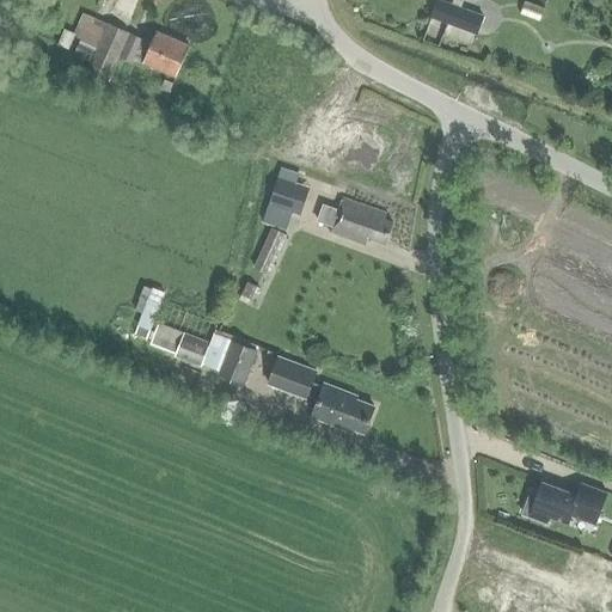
[(453,5),(444,32),(442,35),(470,44),(473,34),(477,35),(484,17),(453,5)]
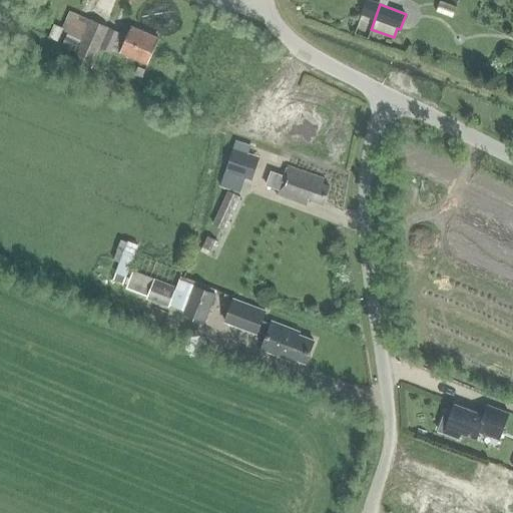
[(87,70),(105,27),(89,20),(70,63),(87,70)]
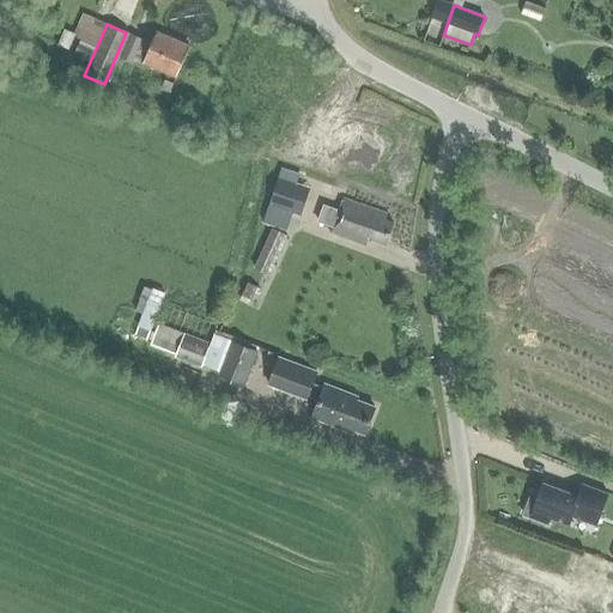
[(146,53),(141,50),(137,60),(175,77),(188,46),(156,31),(146,53)]
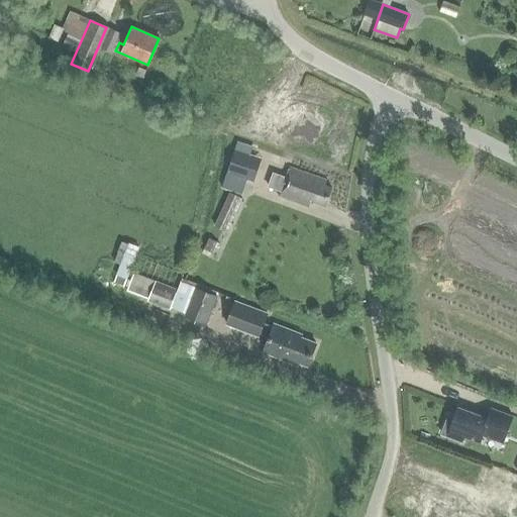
[(110,53),(119,32),(109,28),(100,48),(110,53)]
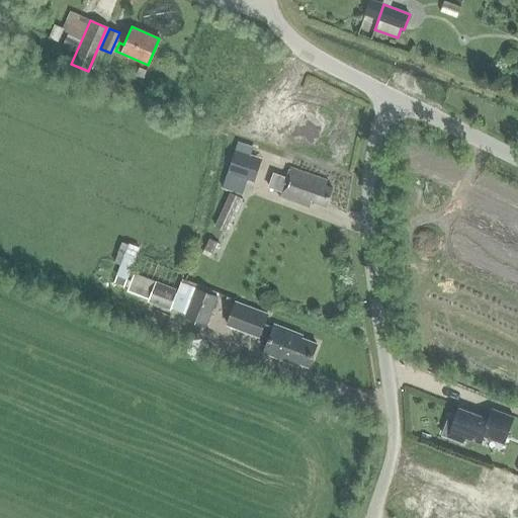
[(139,68),(136,76),(143,78),(146,71),(139,68)]
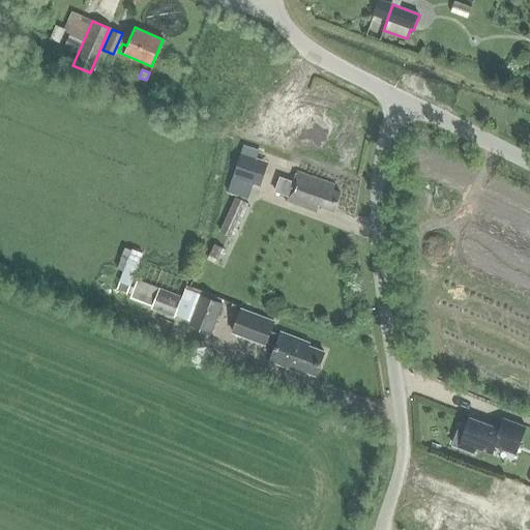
[(291,107),(282,134),(324,148),(329,134),(333,121),(303,111),(291,107)]
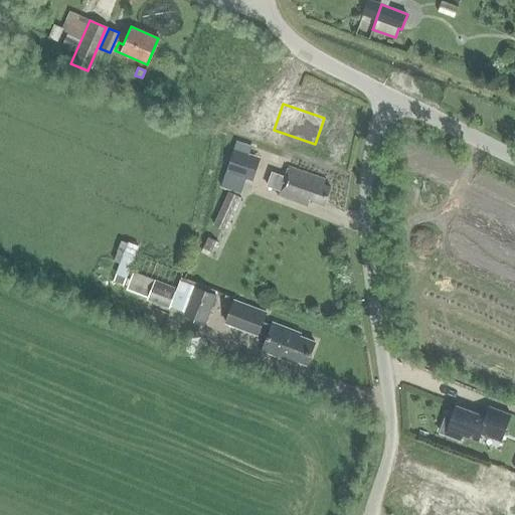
[(249,129),(265,134),(273,111),(259,106),(249,129)]
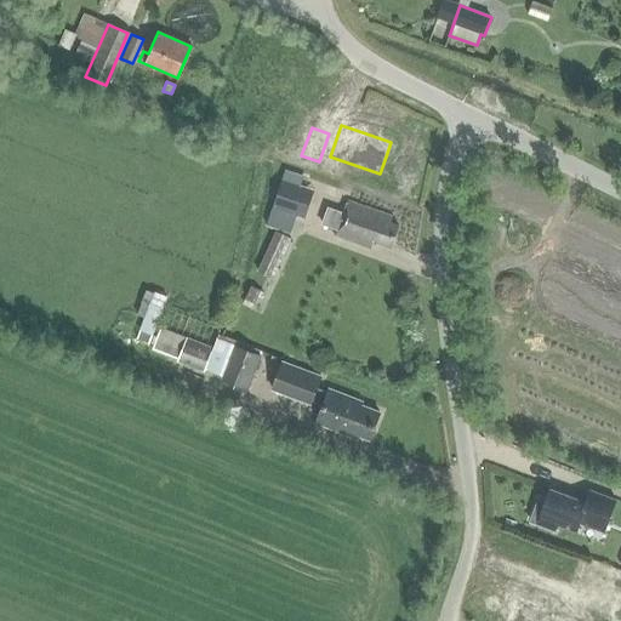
[(295,216),(303,187),(300,186),(303,176),(284,170),(272,209),(295,216)]
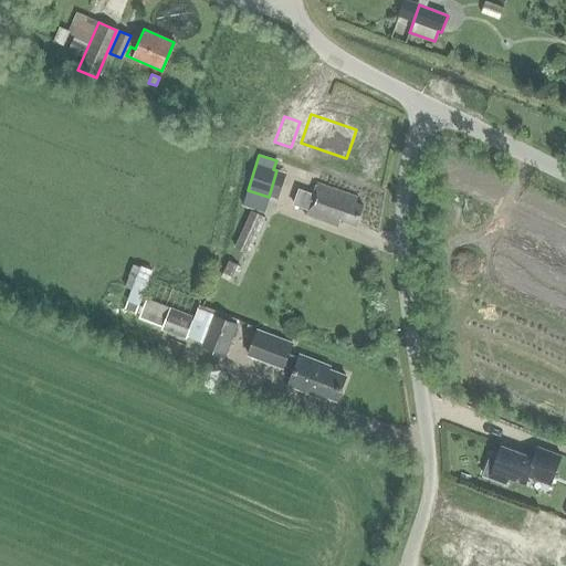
[(357,198),(315,182),(311,195),(299,190),(293,205),(306,209),(305,213),(337,226),(339,219),(356,226),(363,207),(355,203),(357,198)]
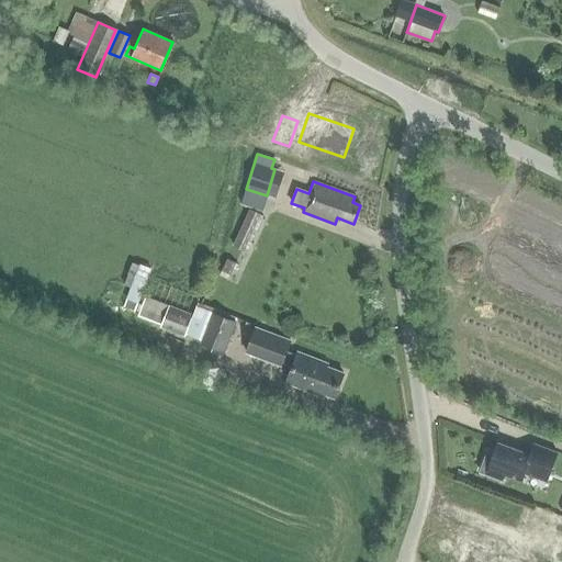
[(244,250),(260,214),(249,209),(233,245),(244,250)]
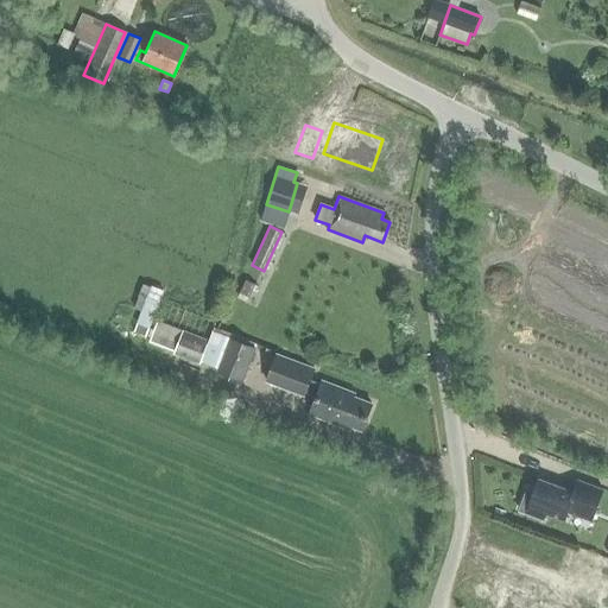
[(147,339),(153,320),(187,329),(190,315),(159,305),(164,291),(145,285),(130,334),(147,339)]
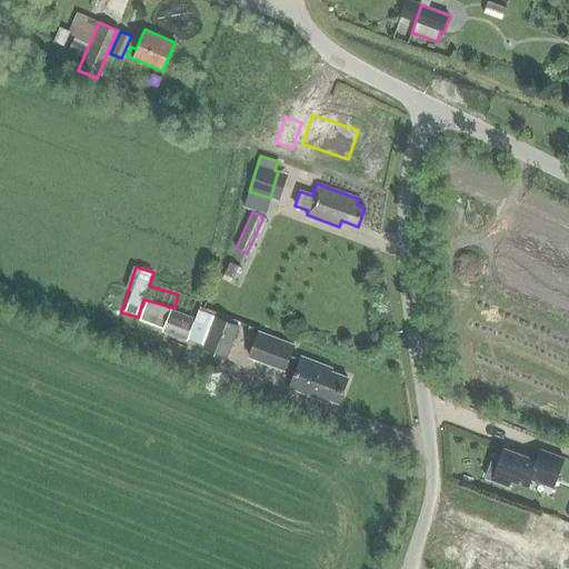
[(161,329),(160,332),(188,341),(196,318),(147,300),(139,321),(161,329)]
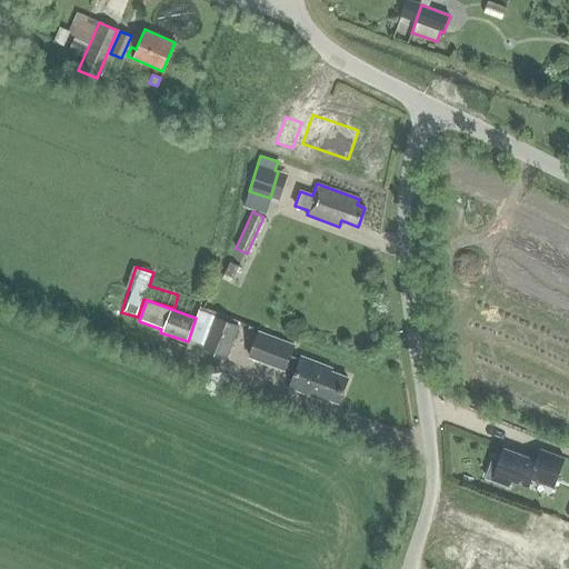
[(196,318),(188,341),(202,348),(215,316),(199,310),(196,318)]
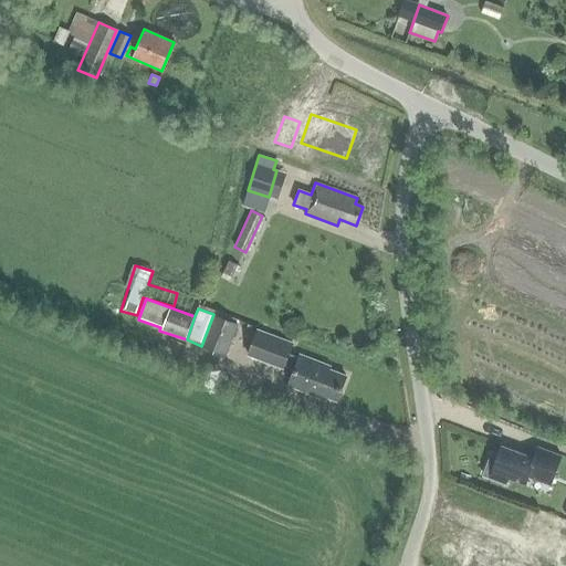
[(238,324),(213,314),(201,346),(226,355),(238,324)]
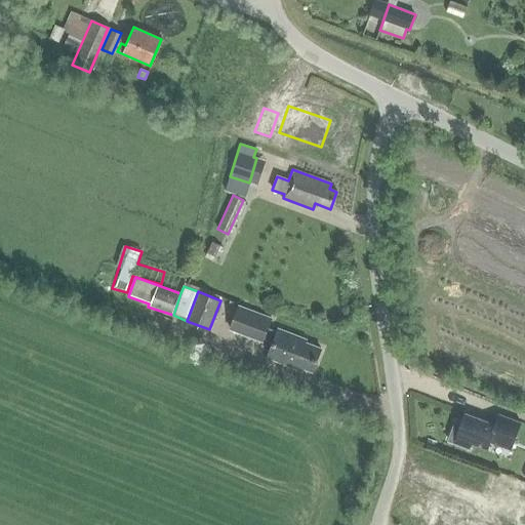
[(304,367),(312,370),(321,348),(305,341),(306,339),(279,328),(277,331),(268,327),(272,318),(239,306),(231,328),(263,340),(265,335),(275,339),(268,357),(303,370),(304,367)]
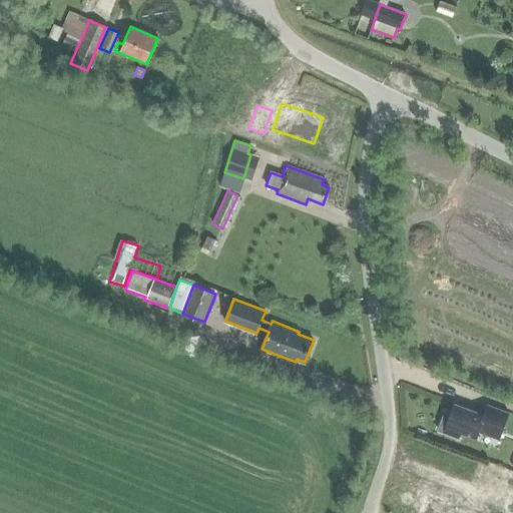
[(459,440),(461,433),(476,439),(478,433),(499,440),(509,413),(486,405),(482,415),(454,404),(451,414),(444,411),(437,432),(459,440)]
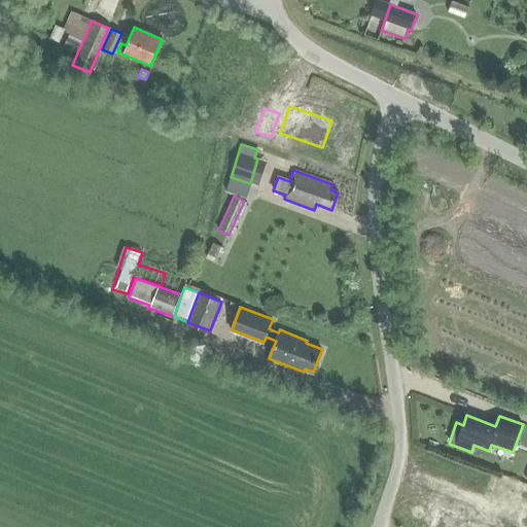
[(499,480),(490,515),(517,521),(525,486),(499,480)]
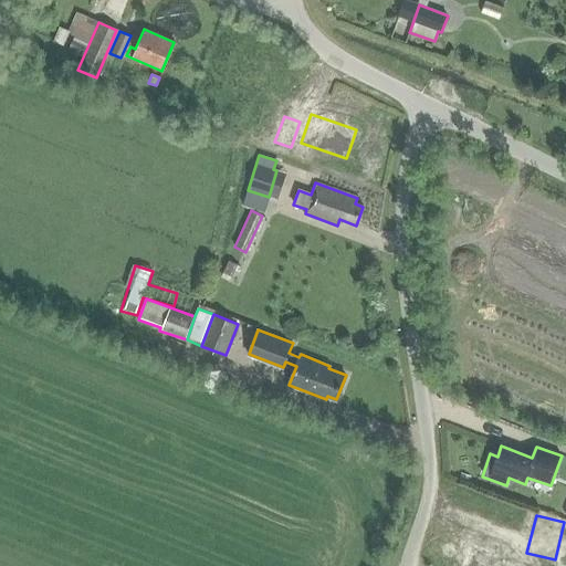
[(471,548),(464,565),(515,565),(520,556),(474,541),(471,548)]
